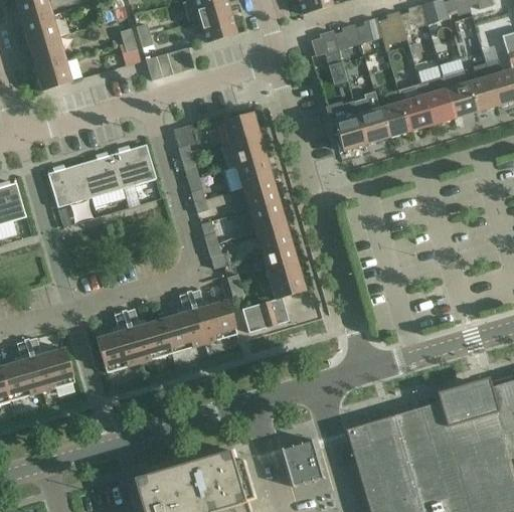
[(22,23),(52,14),(47,0),(19,0),(16,1),(22,23)]
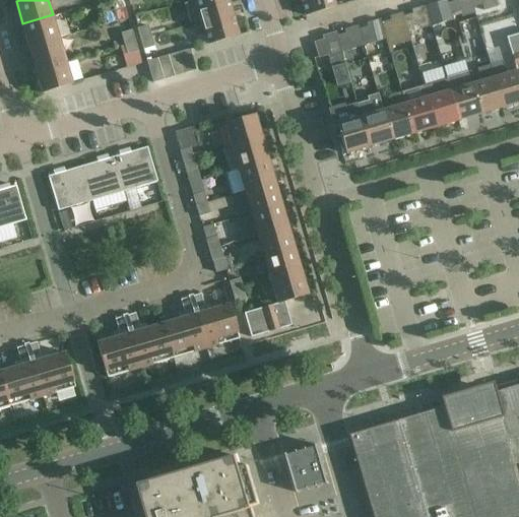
[(113,0),(115,8),(118,19),(128,16),(123,0),(113,0)]
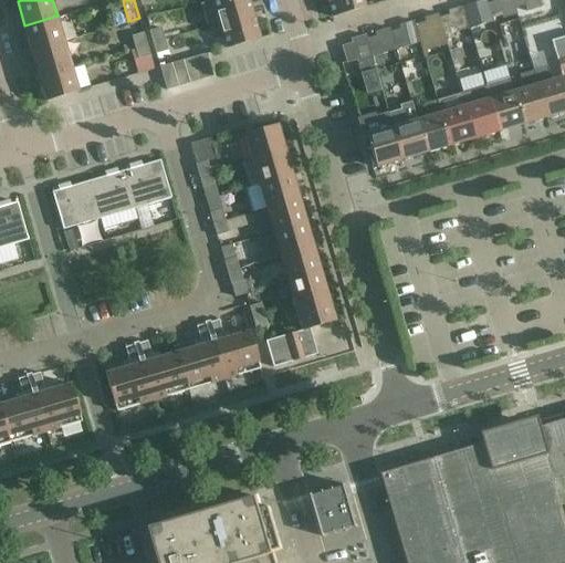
[(213,0),(220,21),(253,11),(250,0),(213,0)]
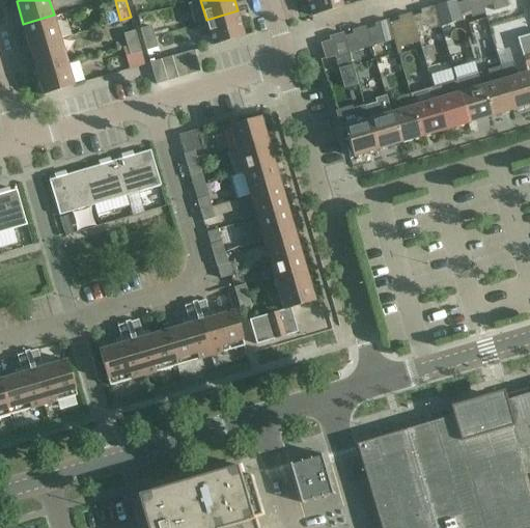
[(307,0),(312,14),(343,5),(341,0),(307,0)]
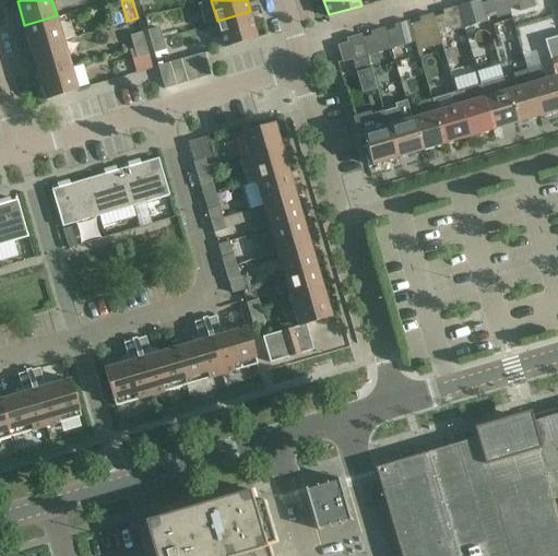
[(461,20),(462,20),(472,16),(474,23),(488,19),(486,13),(485,13),(482,1),(482,0),(472,0),(467,1),(469,6),(458,9),(461,20)]
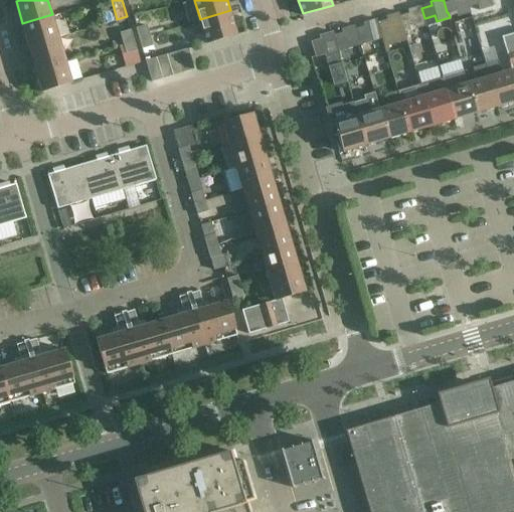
[(447,12),(448,12),(456,9),(458,15),(471,11),(469,5),(467,0),(449,0),(444,1),(447,12)]
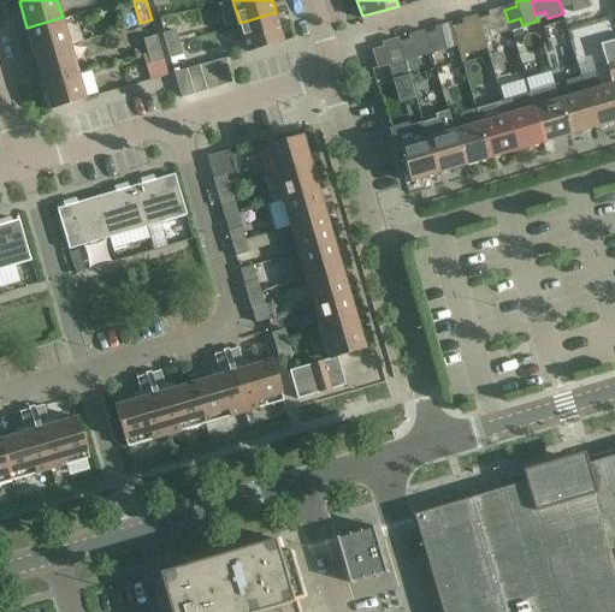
[(559,0),(561,6),(573,4),(575,10),(591,5),(589,0),(559,0)]
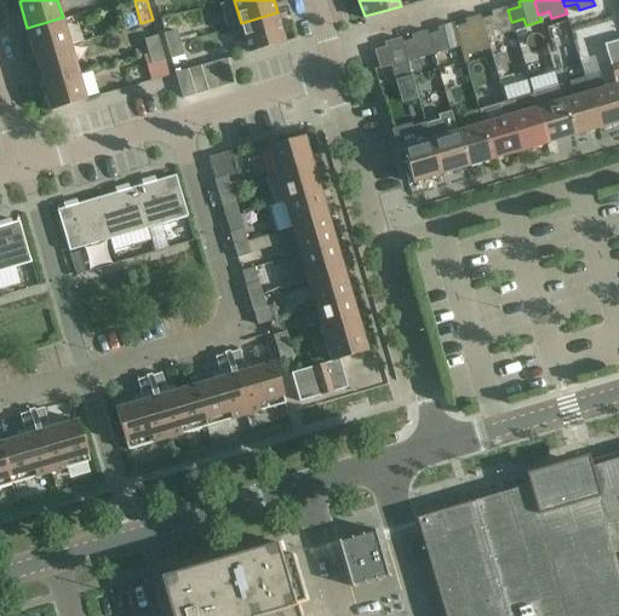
[(485,30),(487,29),(497,27),(499,34),(515,29),(513,22),(511,22),(508,10),(506,5),(492,10),(493,13),(481,17),(485,30)]
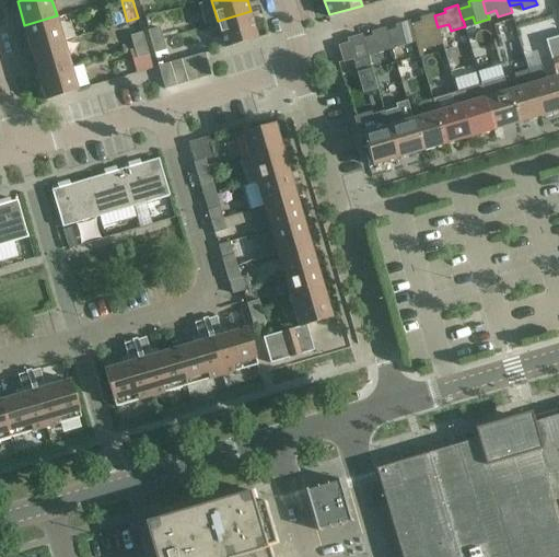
[(218,21),(225,45),(258,36),(251,11),(218,21)]
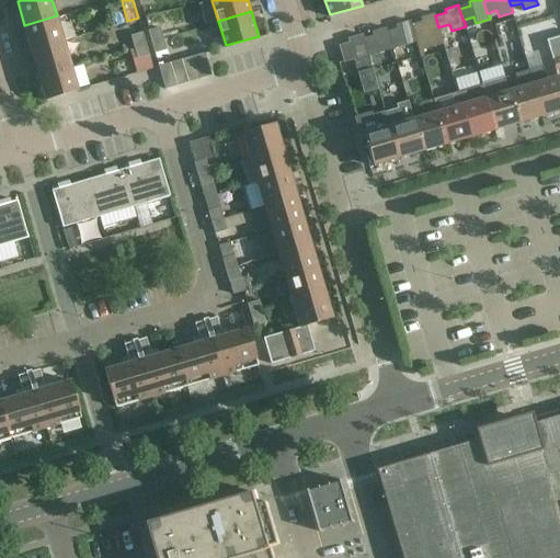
[(427,37),(442,33),(441,26),(438,27),(435,15),(434,11),(421,15),(422,20),(411,23),(414,34),(425,31),(427,37)]
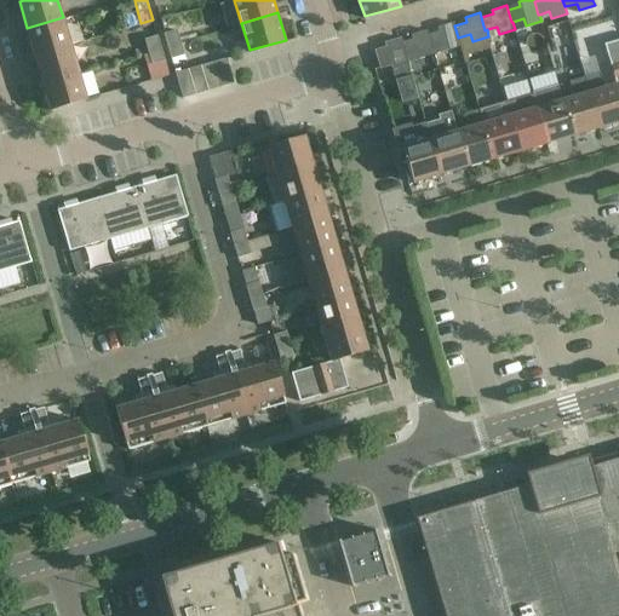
[(63,17),(27,28),(35,55),(70,44),(63,17)]
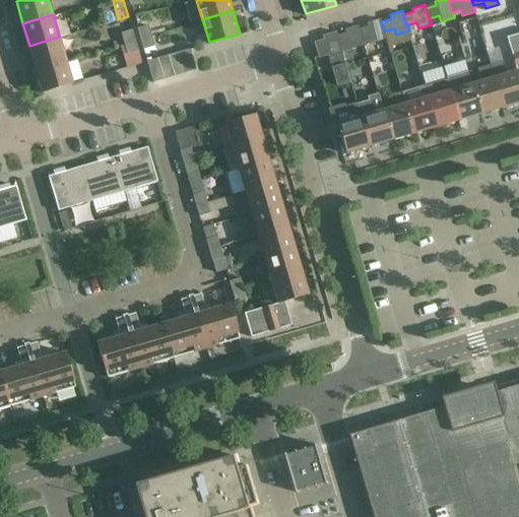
[(369,24),(359,27),(362,39),(363,38),(372,36),(374,41),(386,38),(384,31),(381,21),(380,17),(368,20),(369,24)]
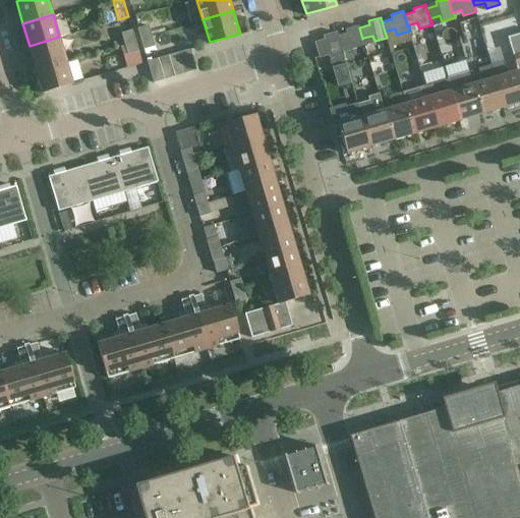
[(138,26),(141,37),(152,34),(149,23),(138,26)]
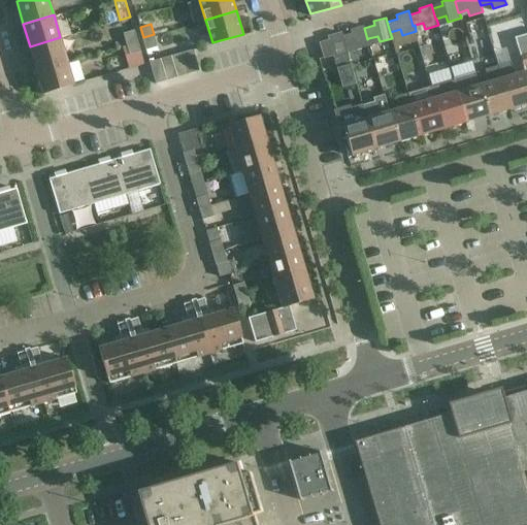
[(352,32),(342,35),(346,45),(355,42),(357,47),(369,44),(368,38),(367,39),(364,28),(363,24),(351,28),(352,32)]
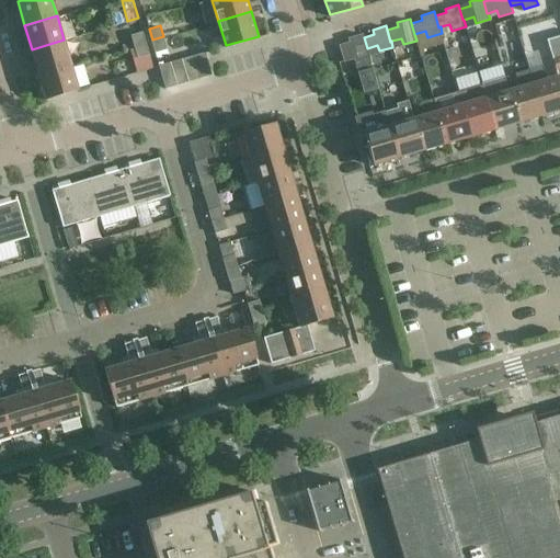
[(146,42),(143,31),(132,34),(135,45),(146,42)]
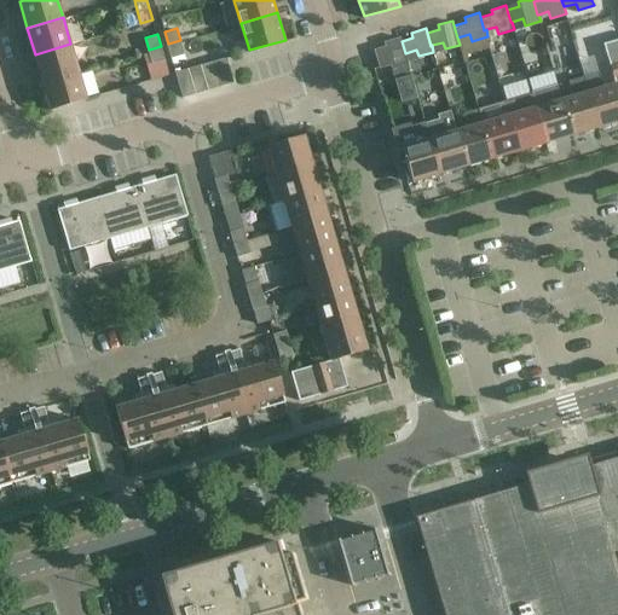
[(408,62),(405,53),(402,41),(399,36),(385,40),(386,45),(375,48),(379,61),(391,57),(392,65),(408,62)]
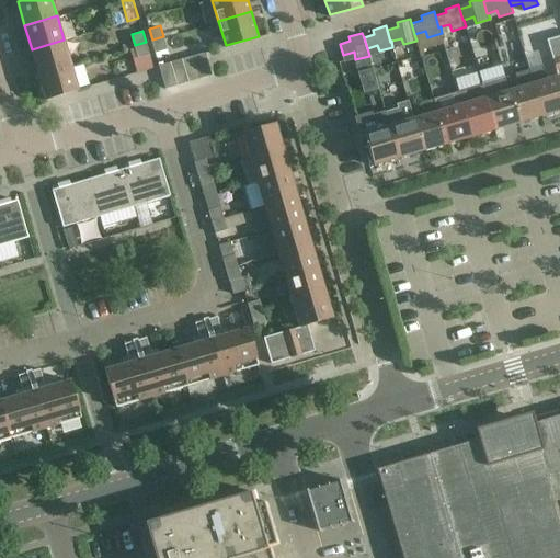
[(559,34),(547,38),(558,75),(559,79),(559,34)]
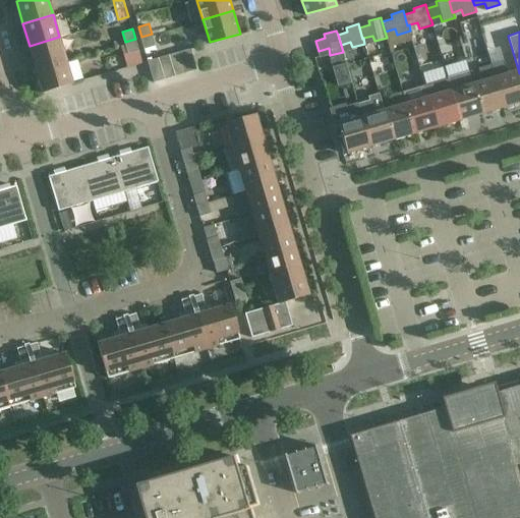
[(152,34),(141,37),(145,48),(155,45),(152,34)]
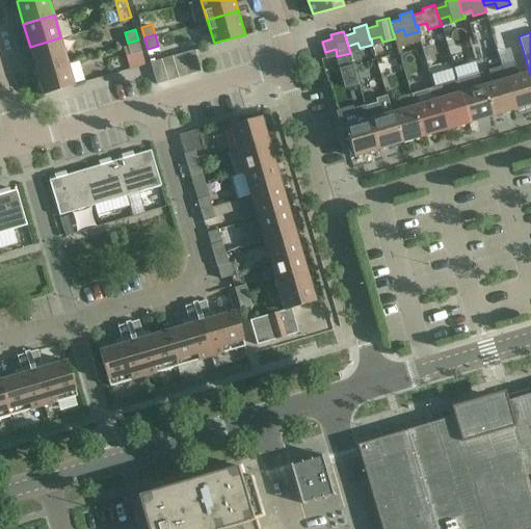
[(60,37),(30,47),(36,70),(68,60),(60,37)]
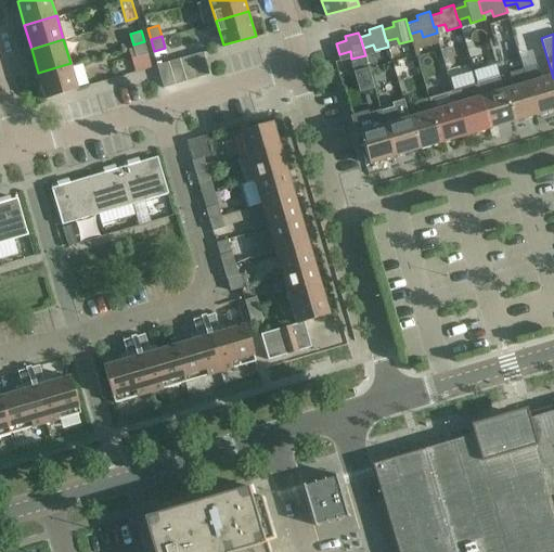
[(137,55),(147,52),(144,41),(133,45),(137,55)]
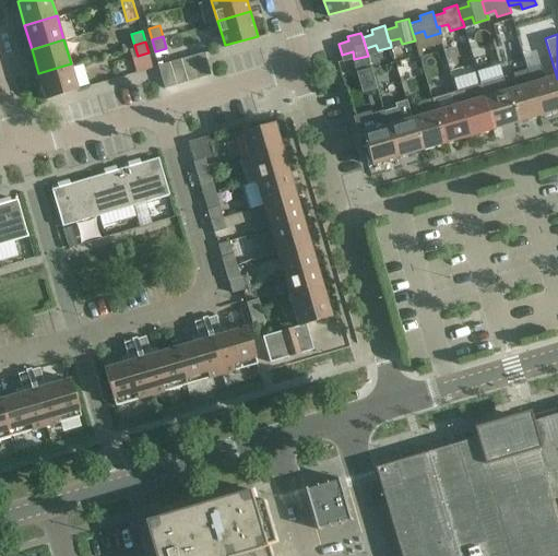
[(200,77),(211,73),(204,51),(192,55),(200,77)]
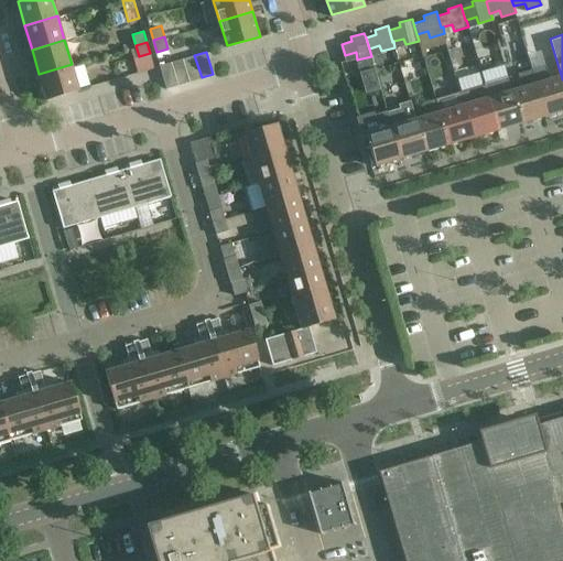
[(183,58),(190,81),(202,77),(194,55),(183,58)]
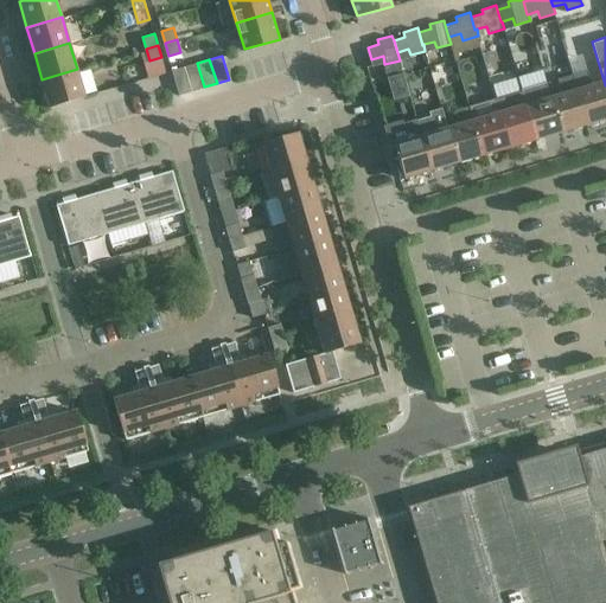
[(185,66),(192,90),(204,87),(197,63),(185,66)]
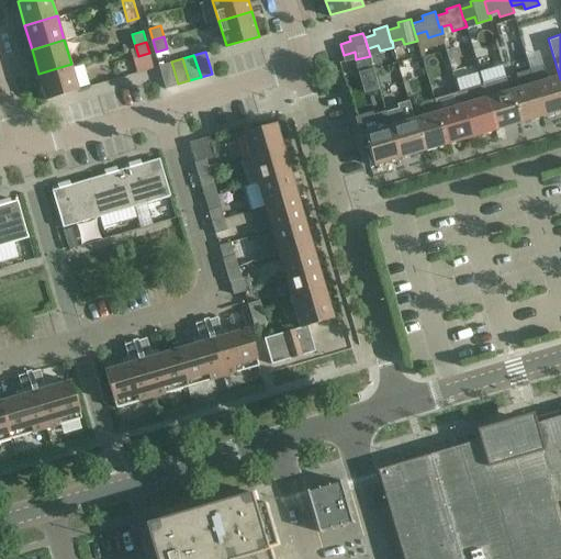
[(159,65),(166,87),(178,84),(171,62),(159,65)]
